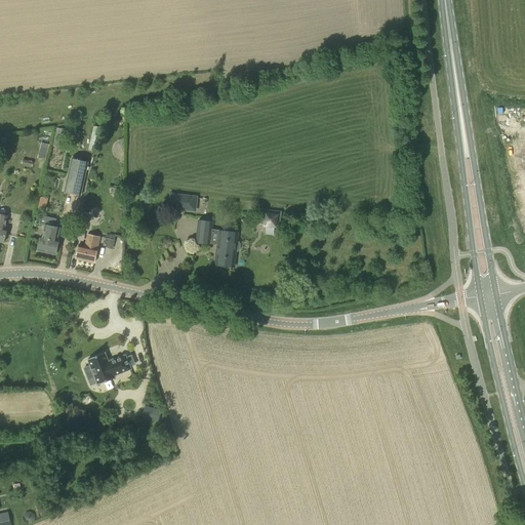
[(80,114),(70,116),(71,123),(82,120),(80,114)]
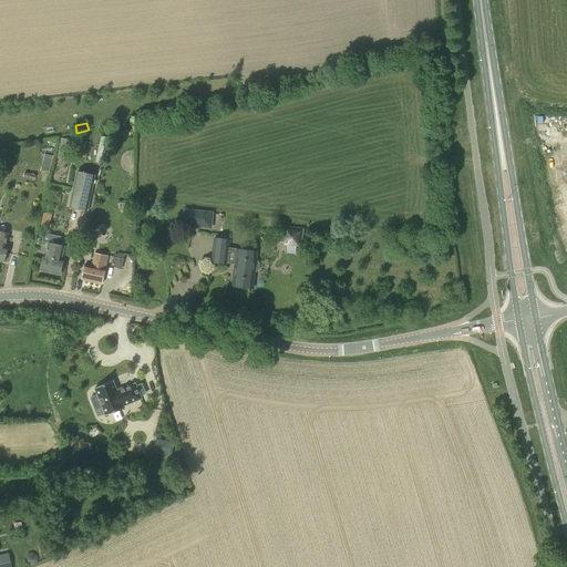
[(66,154),(69,140),(61,137),(58,153),(66,154)]
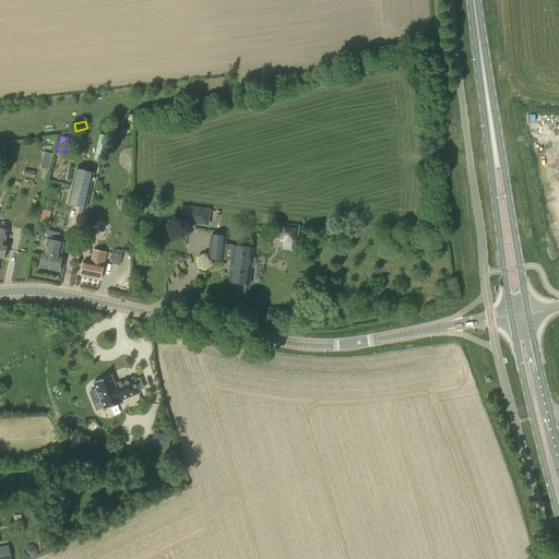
[(48,170),(52,154),(44,152),(39,168),(48,170)]
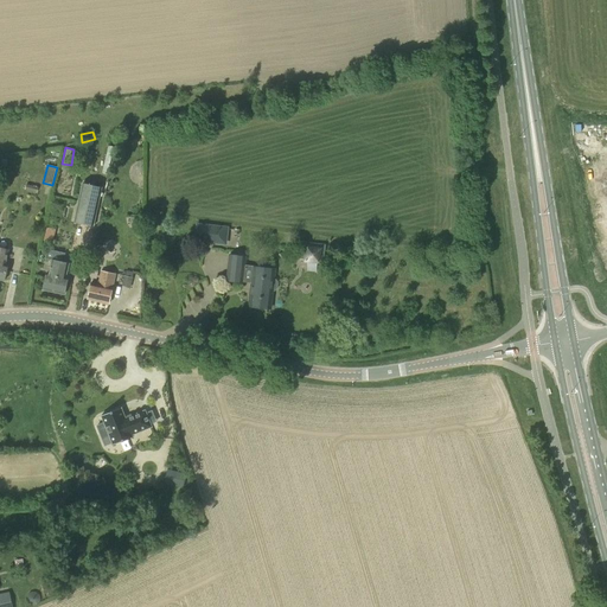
[(94,227),(102,187),(82,184),(74,222),(94,227)]
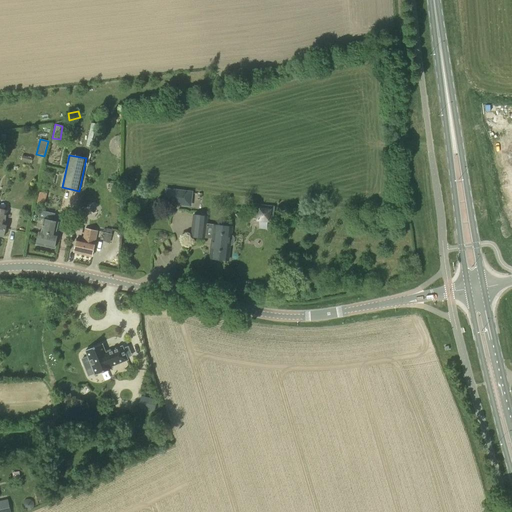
[(165,188),(163,204),(191,207),(193,191),(165,188)]
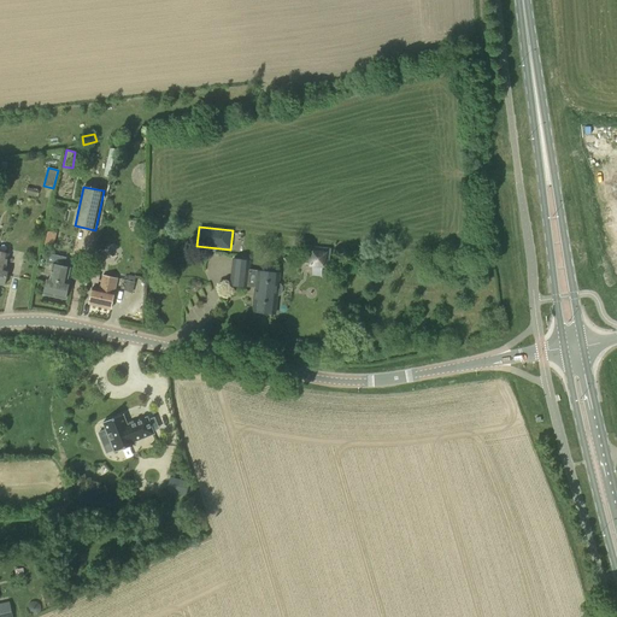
[(306,247),(305,265),(329,268),(330,250),(306,247)]
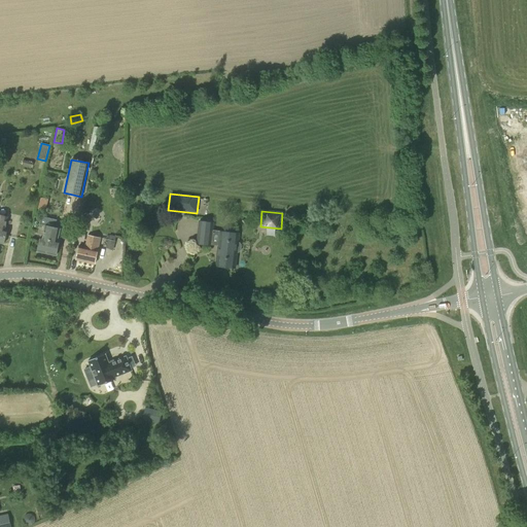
[(86,227),(89,218),(81,217),(80,226),(86,227)]
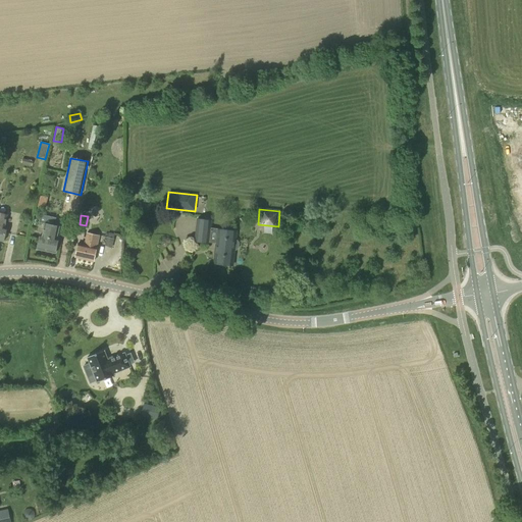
[(235,239),(236,230),(218,228),(211,228),(211,220),(197,219),(194,242),(216,244),(214,262),(232,264),(233,251),(237,251),(238,249),(239,248),(239,245),(239,242),(238,241),(236,240),(236,239),(235,239)]
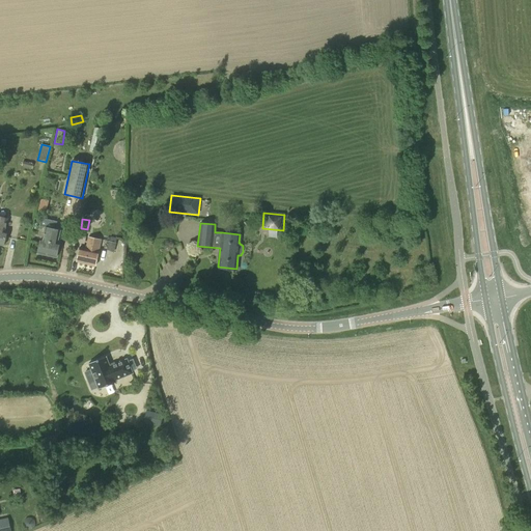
[(56,243),(58,230),(48,228),(45,241),(42,240),(38,253),(56,257),(59,243),(56,243)]
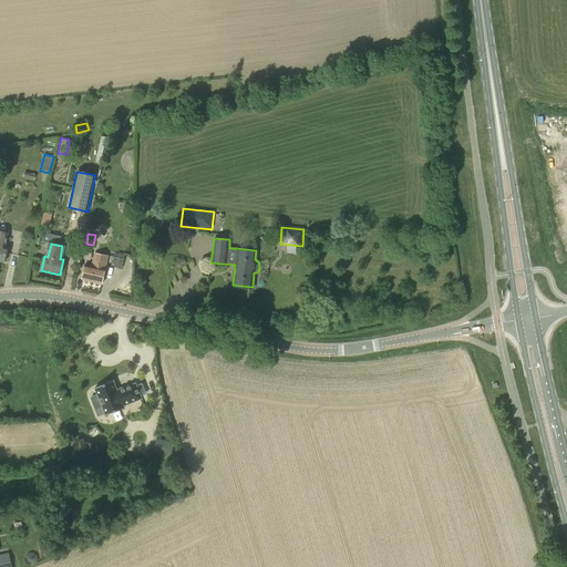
[(102,281),(109,255),(95,251),(93,264),(93,267),(85,266),(83,277),(102,281)]
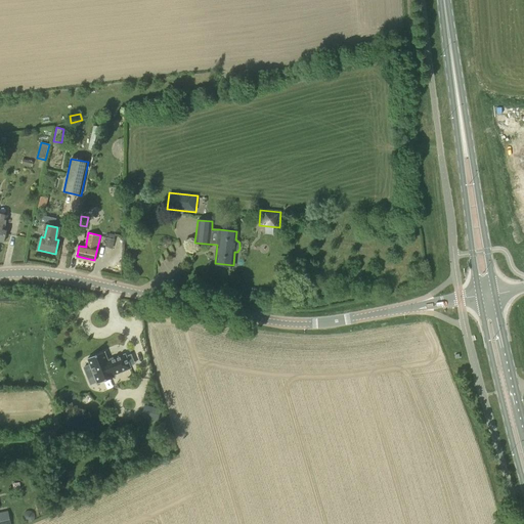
[(113,246),(116,239),(110,237),(107,244),(113,246)]
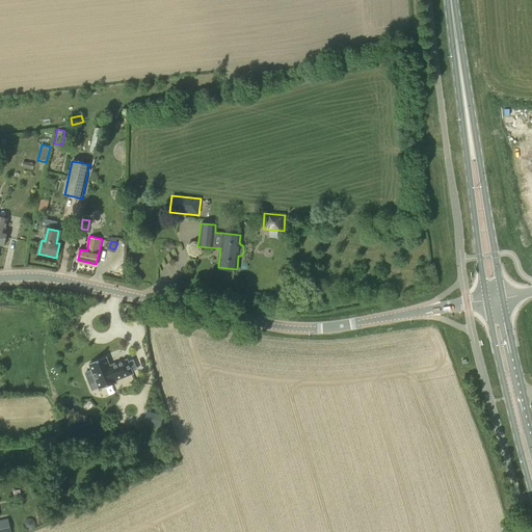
[(133,374),(127,358),(110,366),(106,357),(88,365),(90,371),(84,373),(88,382),(95,379),(99,390),(116,382),(115,381),(133,374)]
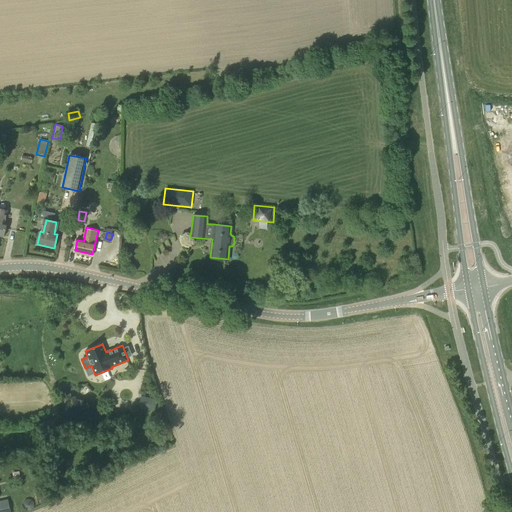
[(157,400),(141,396),(138,408),(154,412),(157,400)]
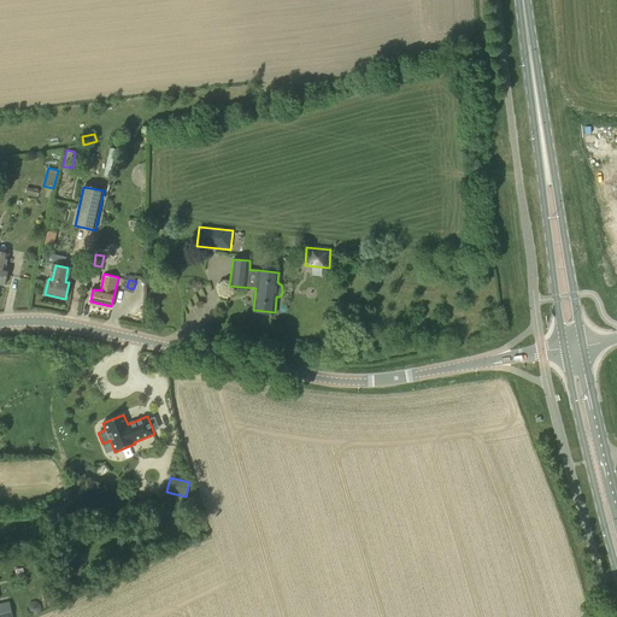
[(45,509),(45,517),(68,516),(68,504),(52,505),(52,509),(45,509)]
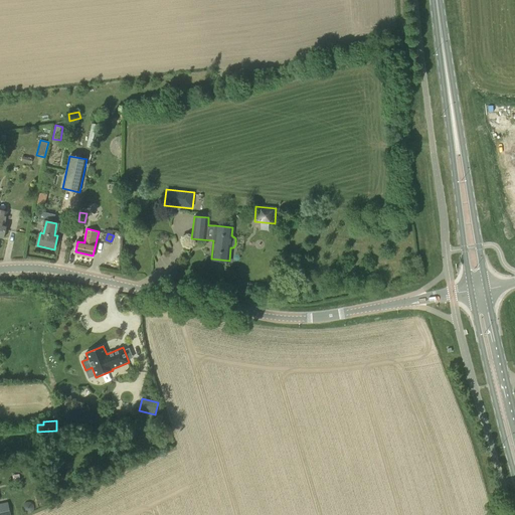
[(48,493),(35,496),(37,504),(41,503),(42,506),(45,505),(48,504),(47,501),(50,501),(48,493)]
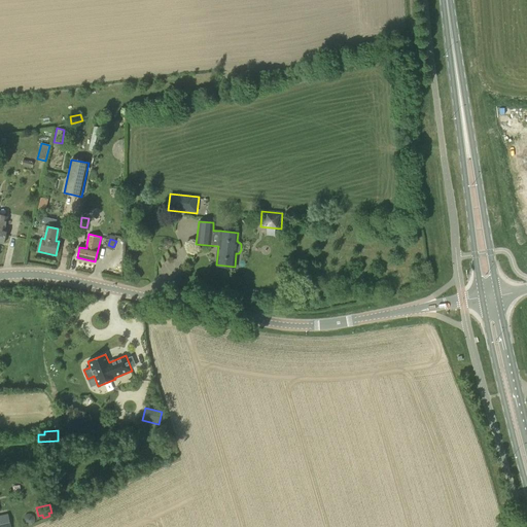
[(0,526),(10,526),(8,515),(0,516),(0,526)]
